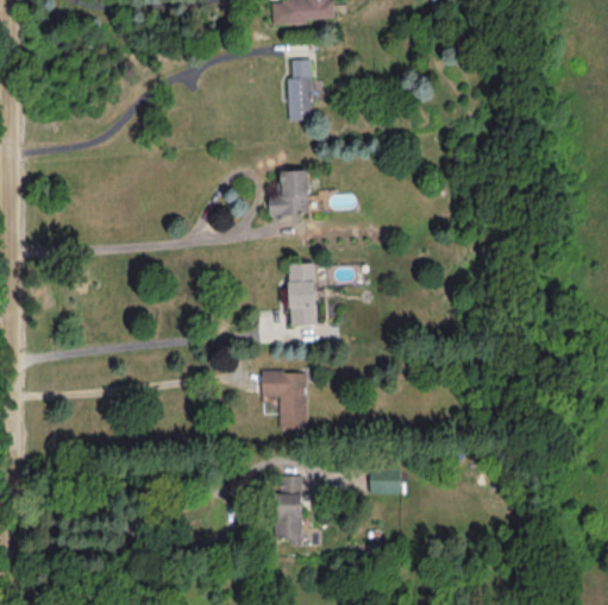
[(274,24),(336,20),(334,0),(330,0),(328,0),(300,0),(273,1),(274,24)]
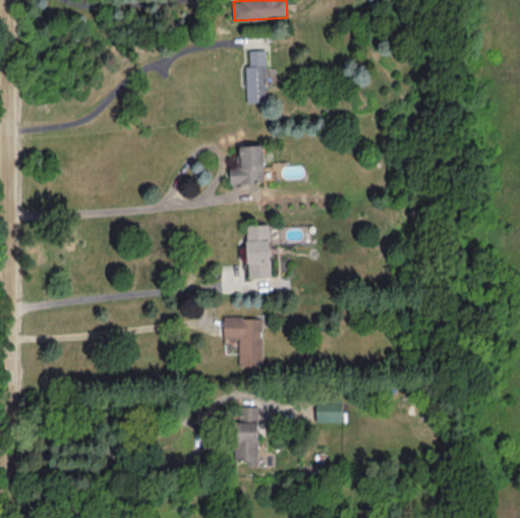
[(247,104),(269,104),(267,51),(250,52),(250,66),(246,66),(247,104)]
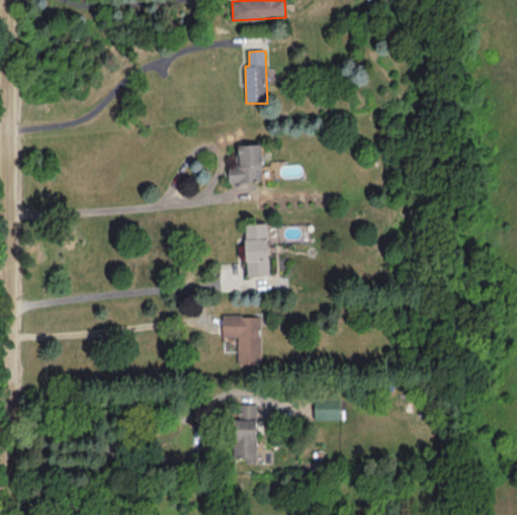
[(240,146),(241,167),(230,168),(230,183),(264,182),(262,146),(240,146)]
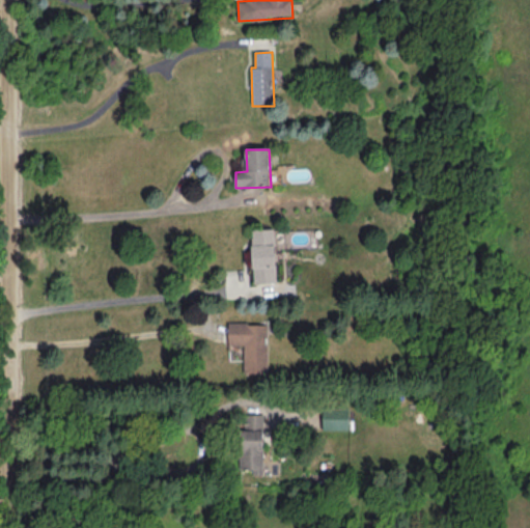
[(253,285),(277,284),(275,230),(252,231),(253,285)]
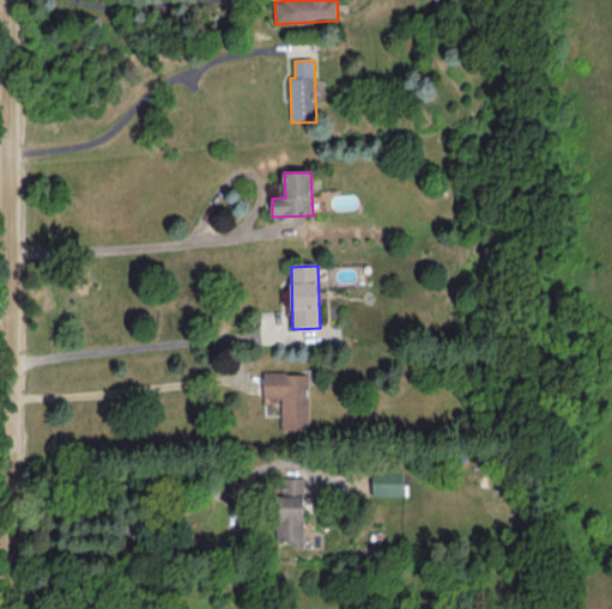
[(282,432),(309,433),(310,375),(265,375),(264,400),(283,400),(282,432)]
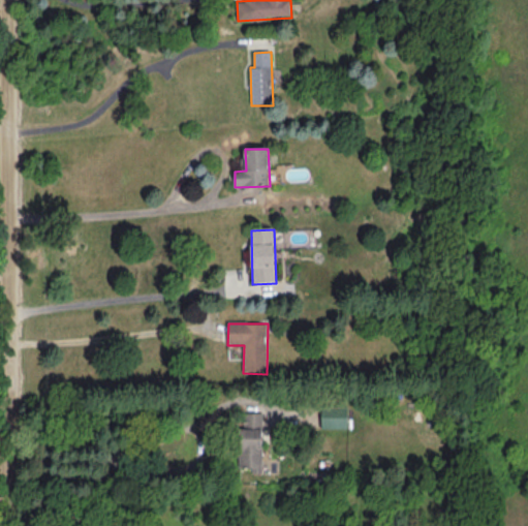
[(348,430),(348,408),(322,408),(321,430),(348,430)]
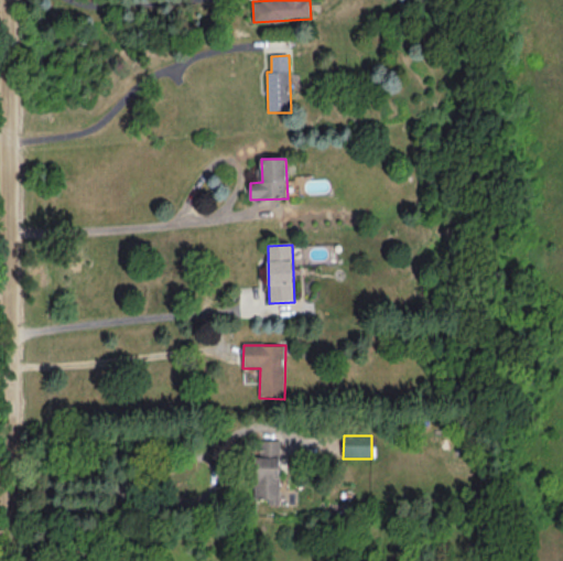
[(280,507),(280,442),(257,442),(257,499),(270,499),(270,507),(280,507)]
